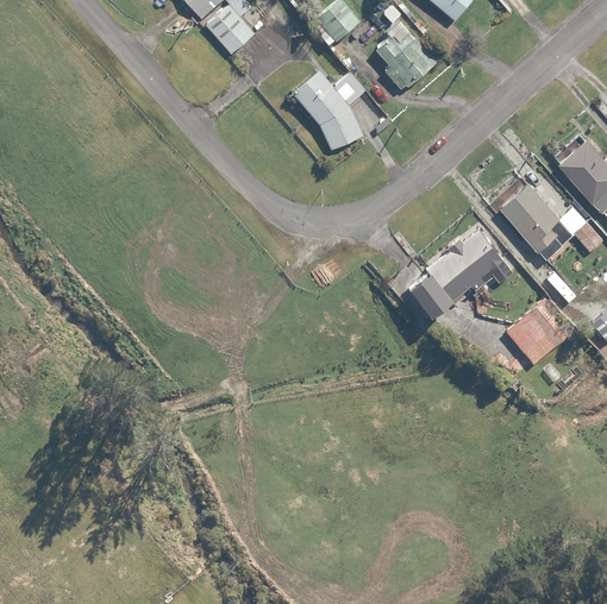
[(167,0),(162,6),(182,26),(193,16),(201,24),(225,0),(167,0)]
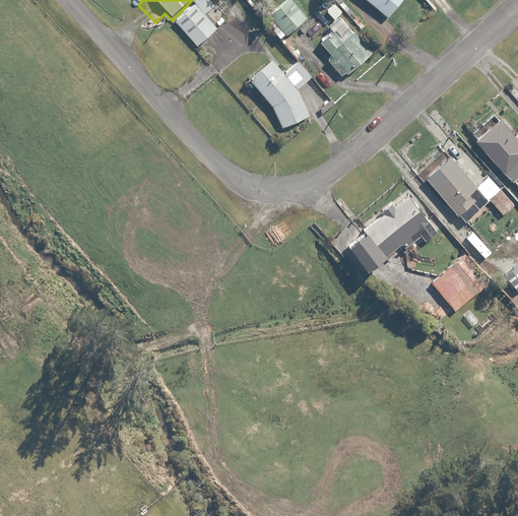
[(195,4),(174,23),(196,48),(217,28),(206,16),(217,6),(216,5),(221,1),(220,0),(194,0),(193,1),(195,4)]
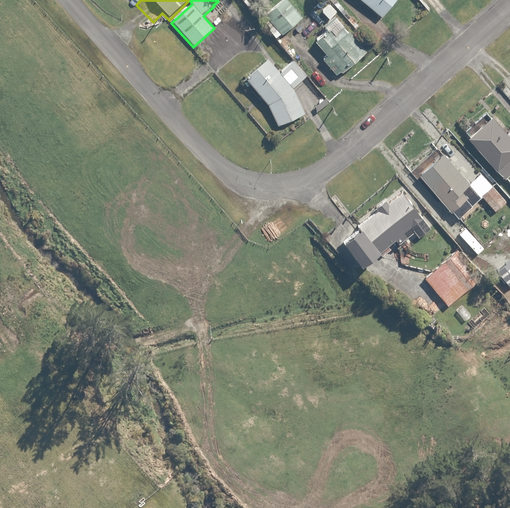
[(284,0),(260,20),(277,40),(303,18),(287,0),(284,0)]
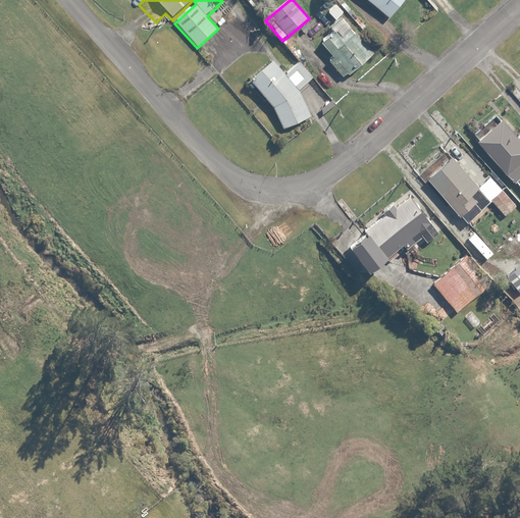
[(364,0),(390,19),(405,0),(364,0)]
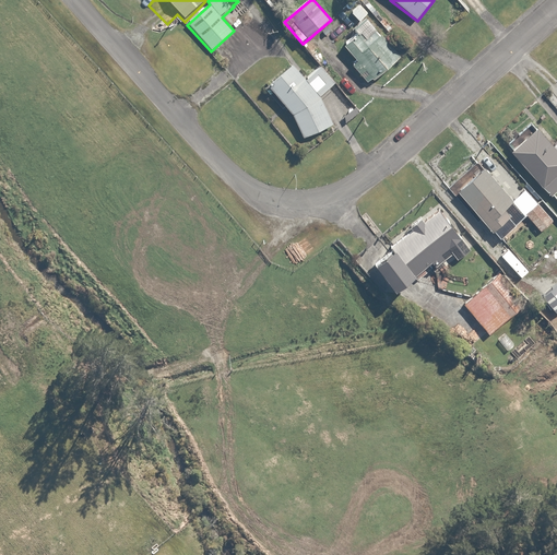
[(400,57),(376,32),(366,42),(357,32),(344,44),(358,60),(352,66),(370,85),(400,57)]
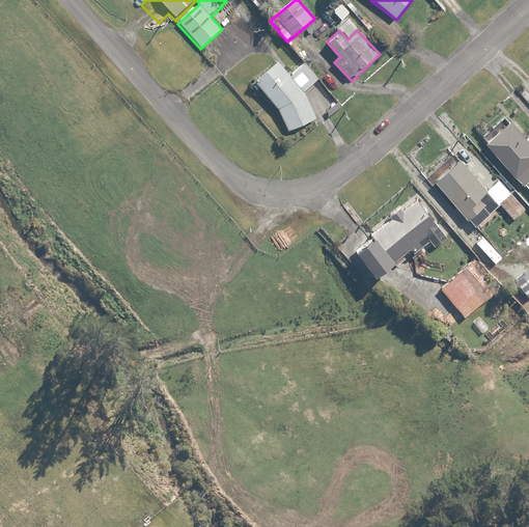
[(318,118),(306,92),(318,81),(304,65),(291,76),(278,60),(255,81),(277,106),(289,133),(318,118)]
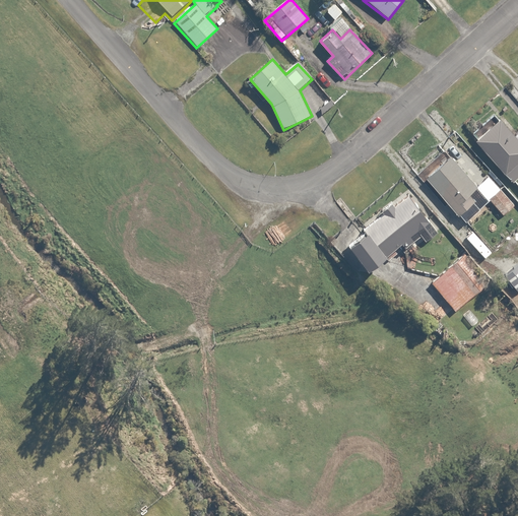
[(473,139),(513,184),(517,179),(517,141),(498,118),(473,139)]
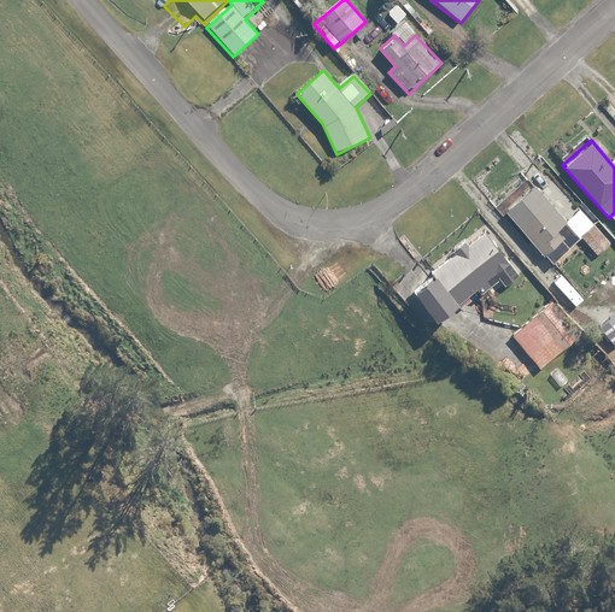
[(569,224),(533,183),(503,210),(545,258),(566,241),(558,233),(569,224)]
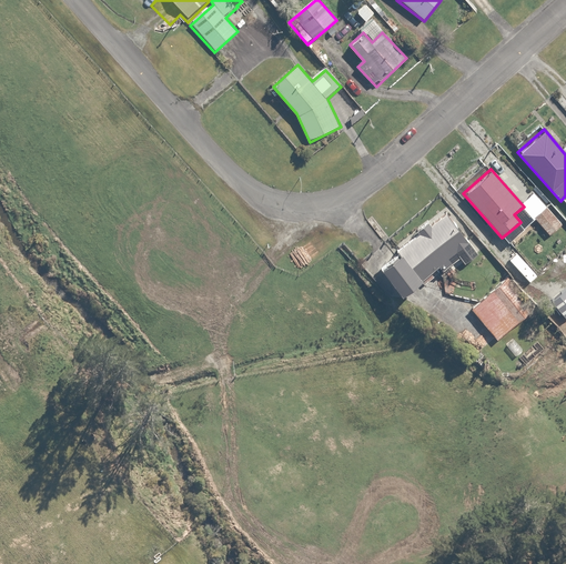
[(564,225),(546,207),(534,217),(552,237),(564,225)]
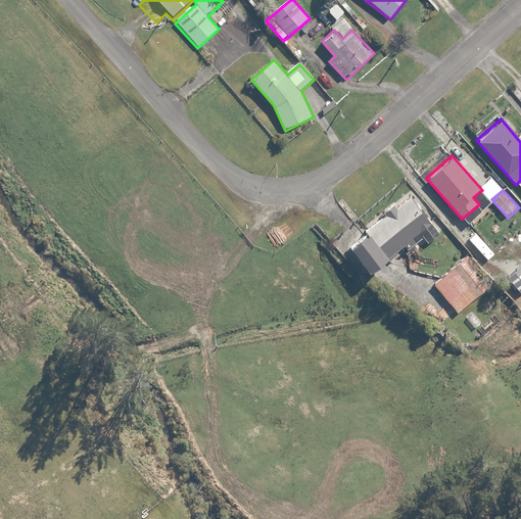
[(430,224),(413,199),(349,247),(367,271),(401,245),(407,251),(415,245),(411,239),(430,224)]
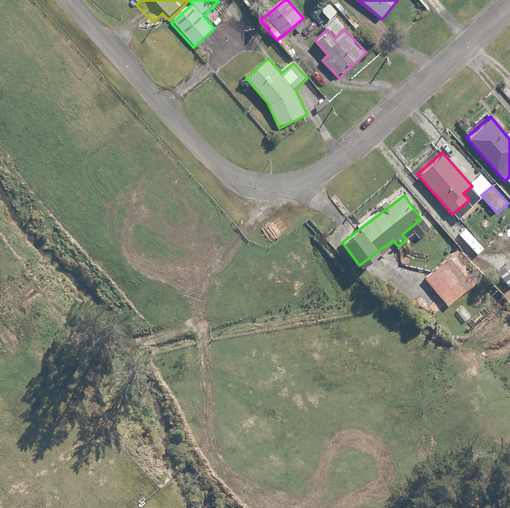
[(458,252),(425,278),(449,308),(482,283),(458,252)]
